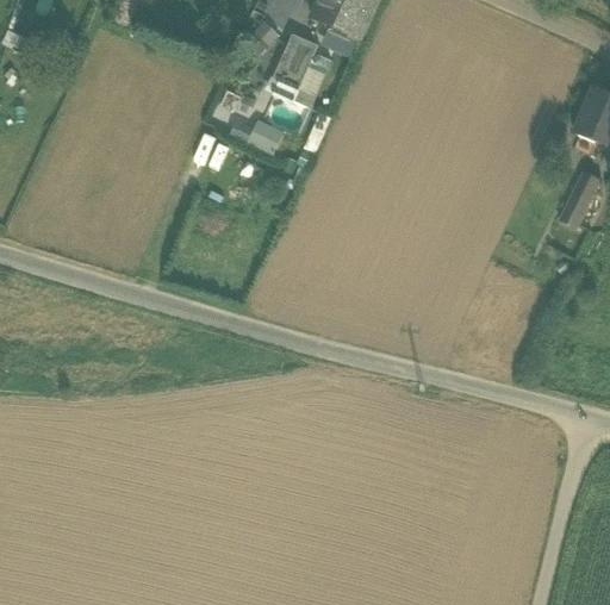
[(118,0),(112,16),(125,20),(135,0),(118,0)]
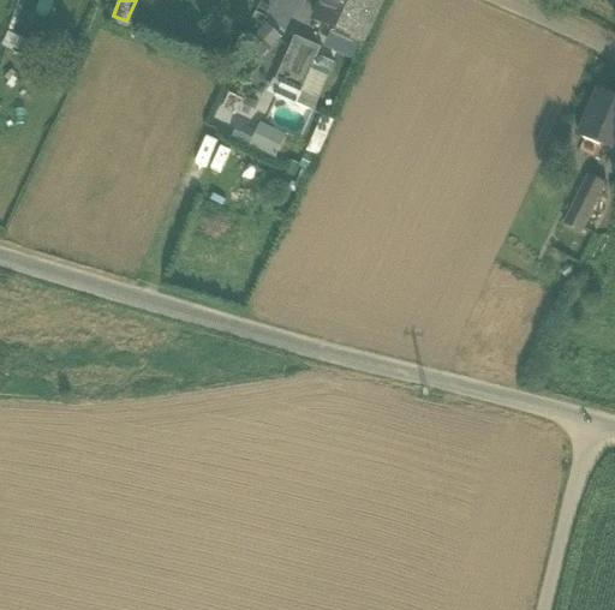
[(321,0),(314,18),(359,39),(376,0),(321,0)]
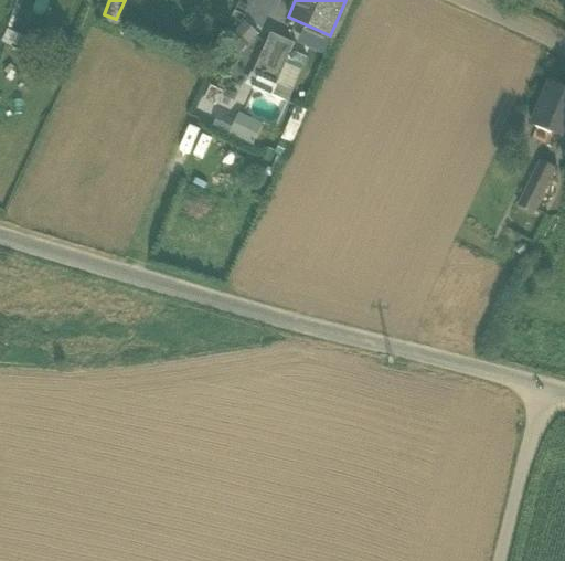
[(232,30),(245,44),(256,33),(243,19),(232,30)]
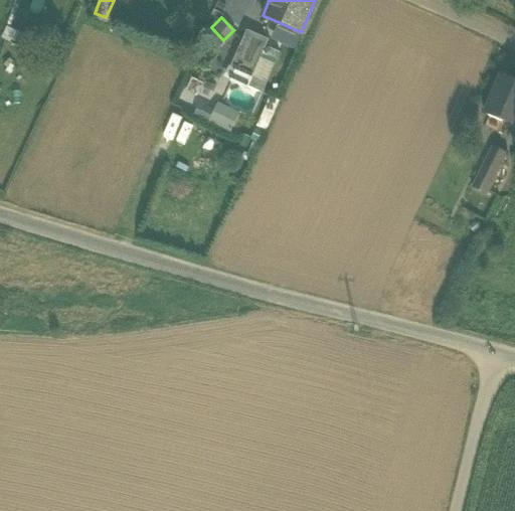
[(230,63),(252,73),(269,37),(246,27),(230,63)]
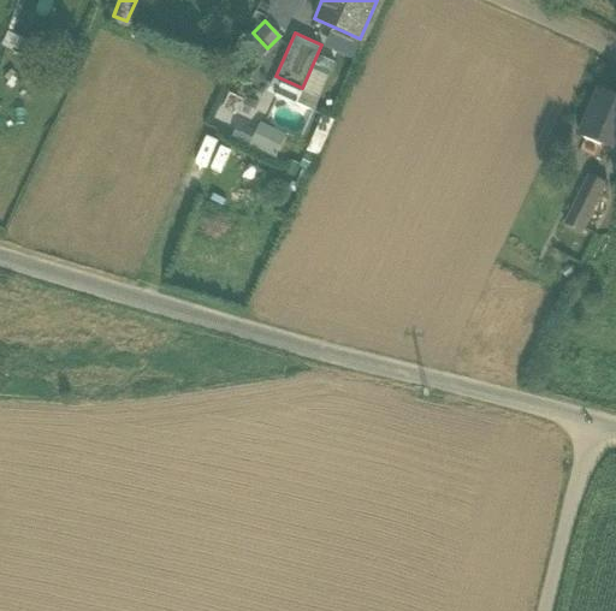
[(580,132),(615,148),(615,94),(599,88),(580,132)]
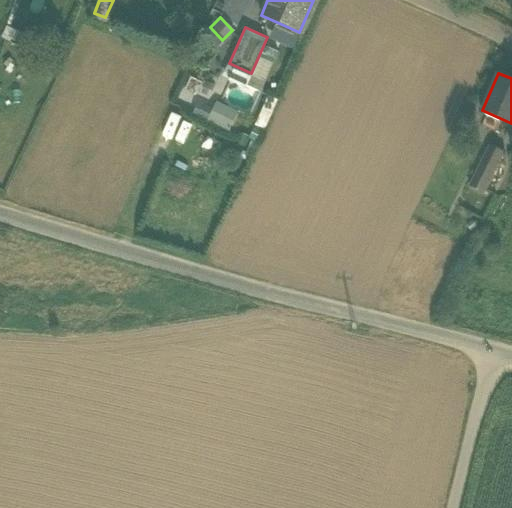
[(269,117),(276,94),(265,90),(258,114),(269,117)]
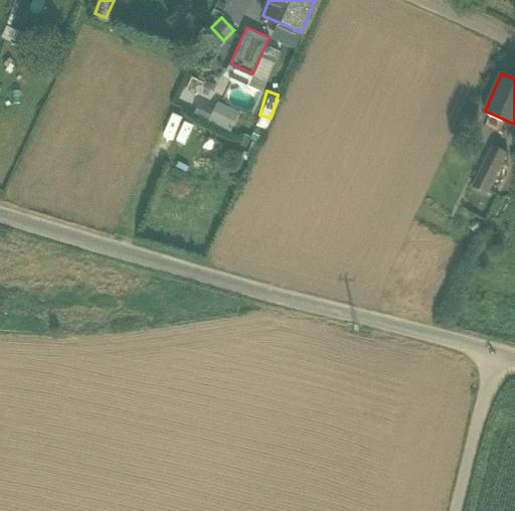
[(207,112),(232,122),(238,107),(213,97),(207,112)]
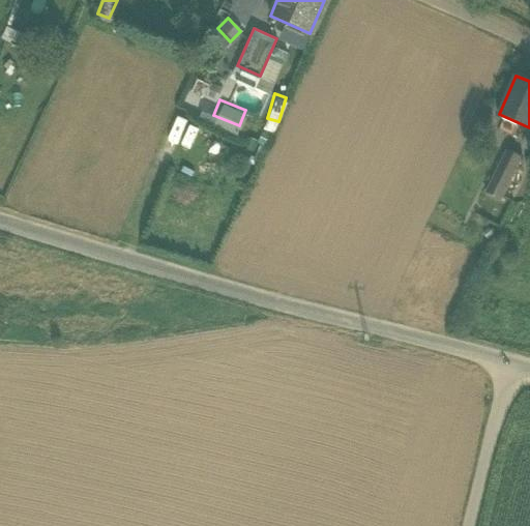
[(487,191),(500,198),(521,155),(507,149),(487,191)]
